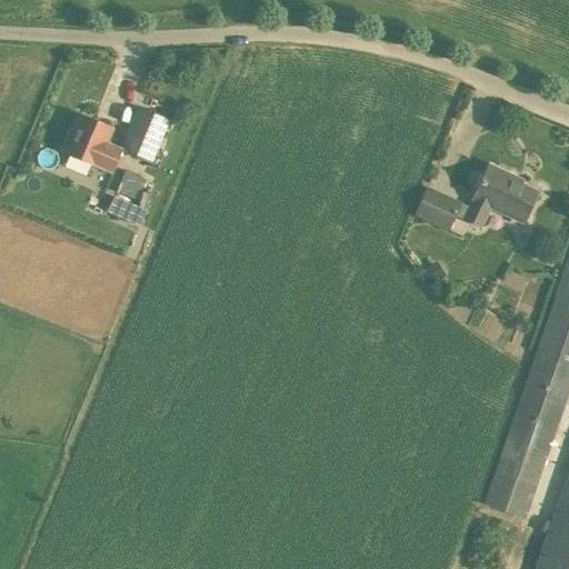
[(137,106),(119,149),(106,143),(112,128),(80,115),(73,130),(76,131),(66,156),(110,175),(120,151),(150,163),(169,119),(137,106)]
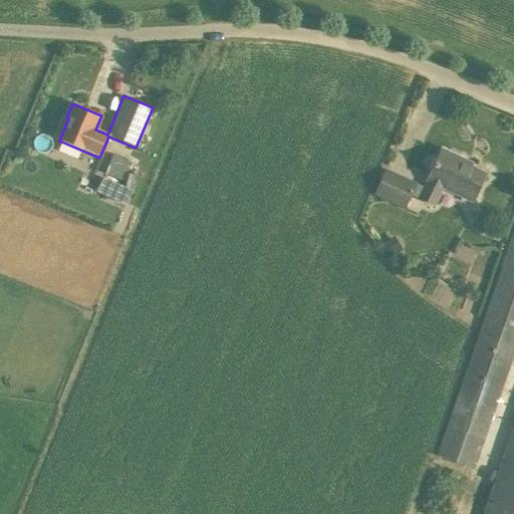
[(414,186),(410,196),(433,207),(442,188),(472,202),(484,174),(461,164),(463,161),(440,150),(422,189),(414,186)]
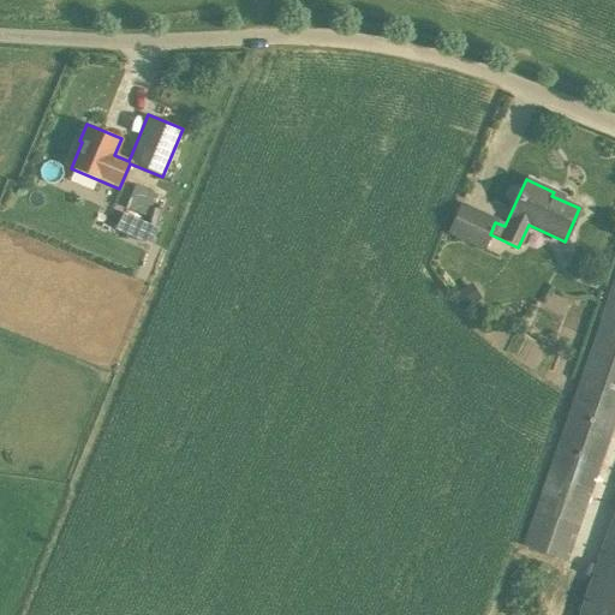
[(145,219),(156,195),(132,185),(123,209),(145,219)]
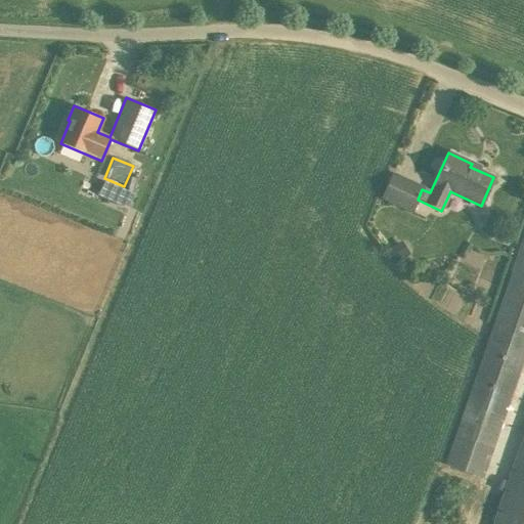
[(391,175),(380,199),(410,214),(418,200),(422,189),(391,175)]
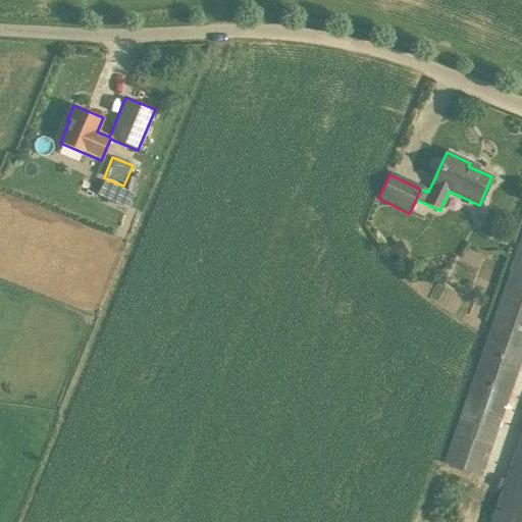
[(104,180),(98,195),(126,207),(133,193),(104,180)]
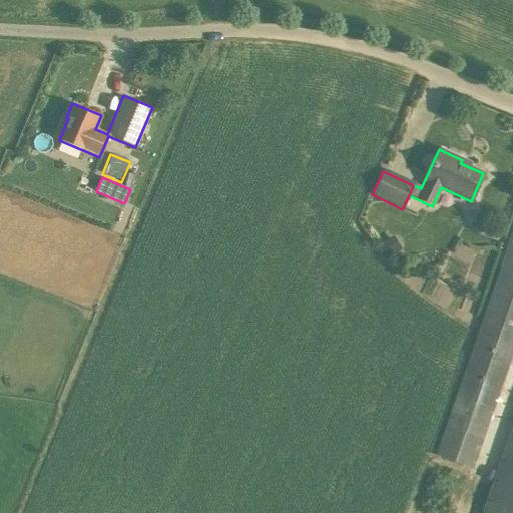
[(512,227),(434,457),(472,470),(512,351),(512,227)]
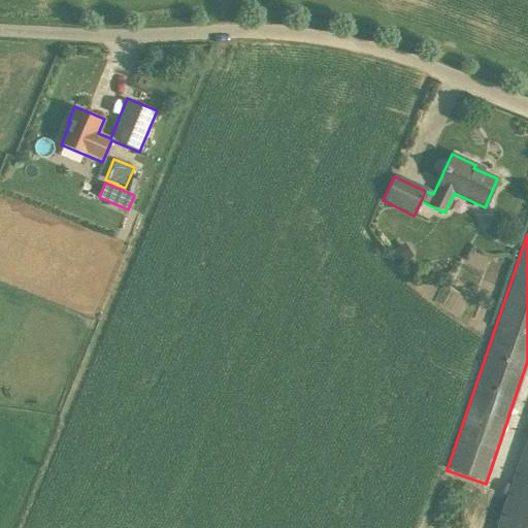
[(395,268),(413,257),(403,242),(387,254),(395,268)]
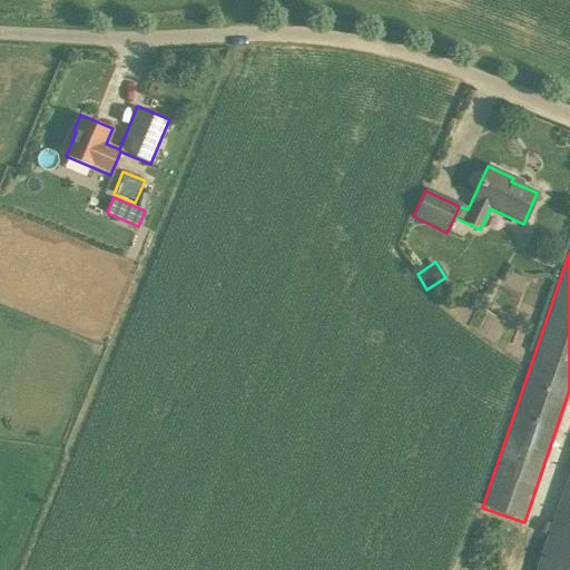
[(569,569),(569,464),(534,568),(533,569),(569,569)]
